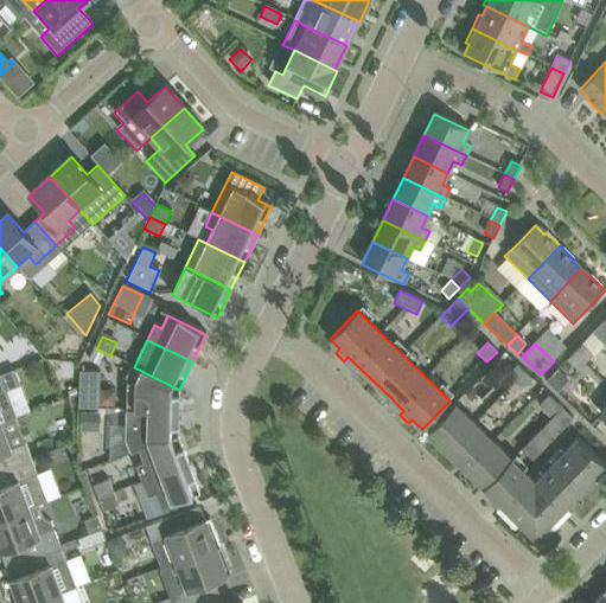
[(574,352),(585,363),(592,355),(581,346),(574,352)]
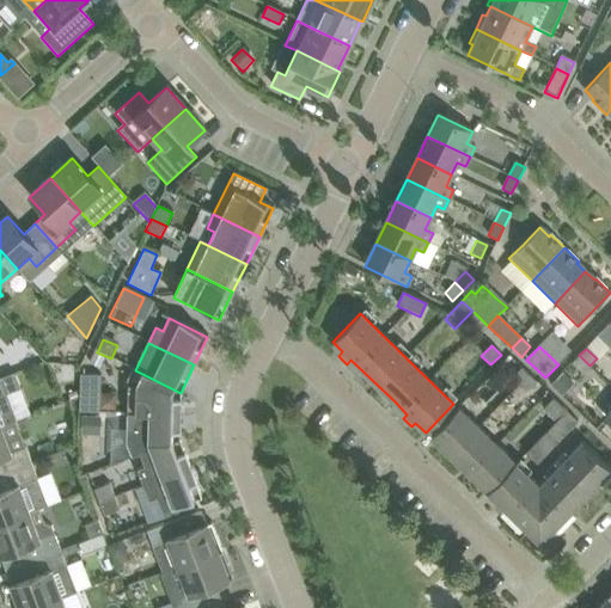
[(95,352),(89,364),(99,370),(105,357),(95,352)]
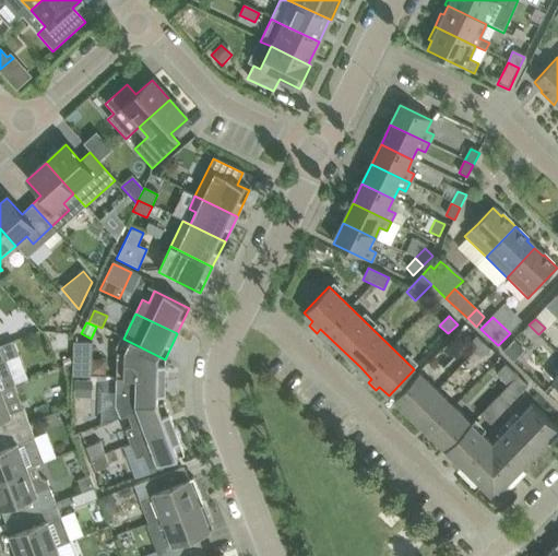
[(532,342),(538,334),(529,324),(522,332),(532,342)]
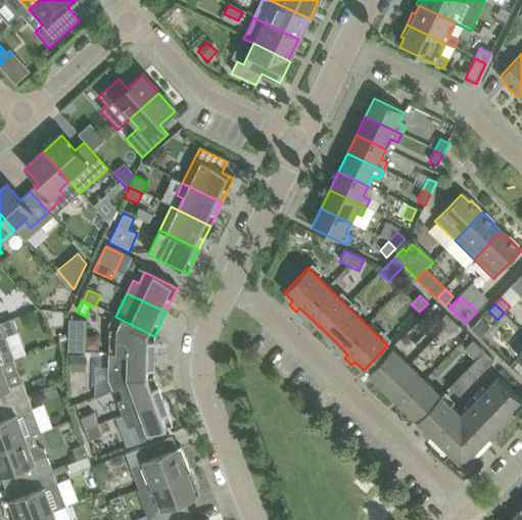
[(458,327),(445,315),(436,324),(448,336),(458,327)]
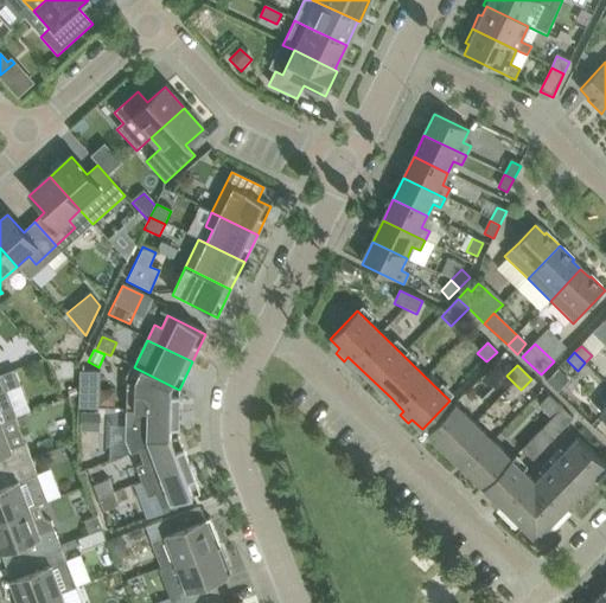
[(127,383),(126,411),(178,412),(179,390),(141,371),(134,383),(127,383)]
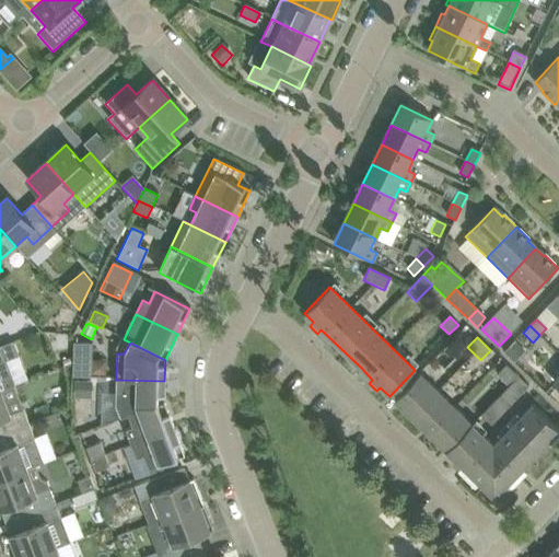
[(525,352),(515,343),(503,354),(514,363),(525,352)]
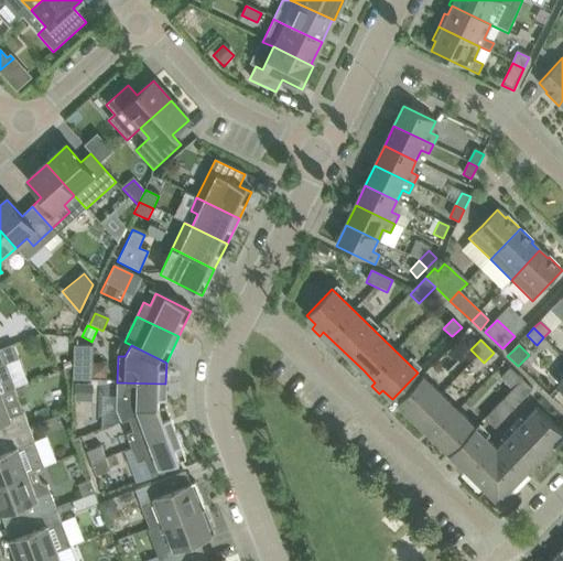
[(74,346),(73,381),(90,380),(91,347),(74,346)]
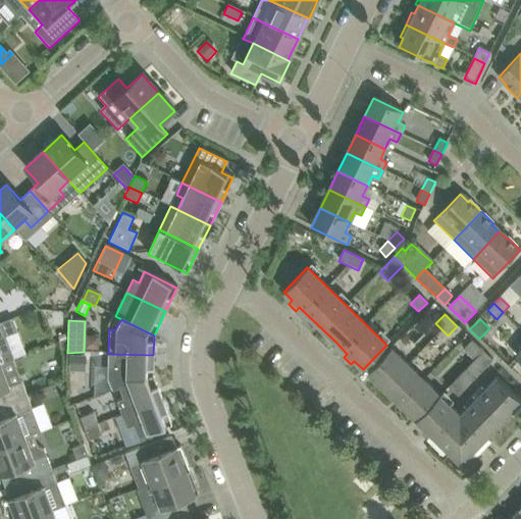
[(0,365),(12,360),(14,360),(5,338),(4,338),(0,327),(0,365)]
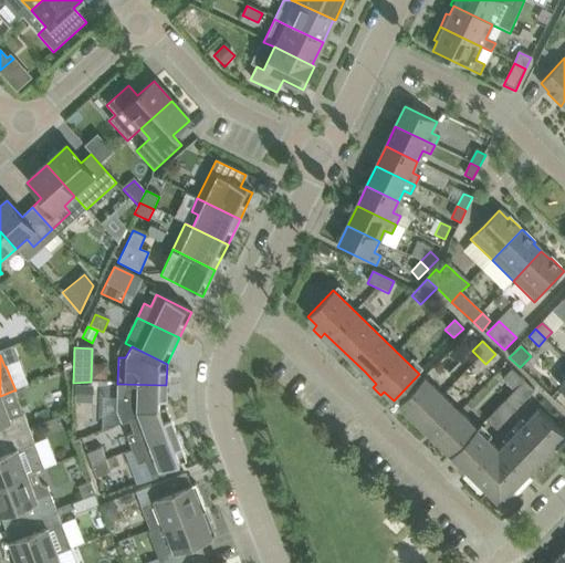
[(512,369),(502,379),(514,392),(485,420),(495,430),(534,391),(512,369)]
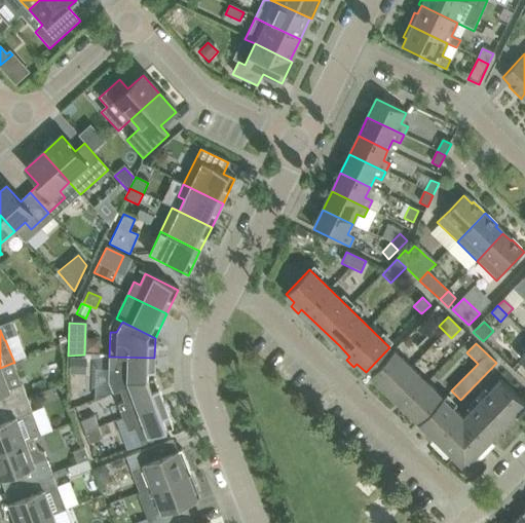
[(394,351),(370,376),(386,393),(411,368),(394,351)]
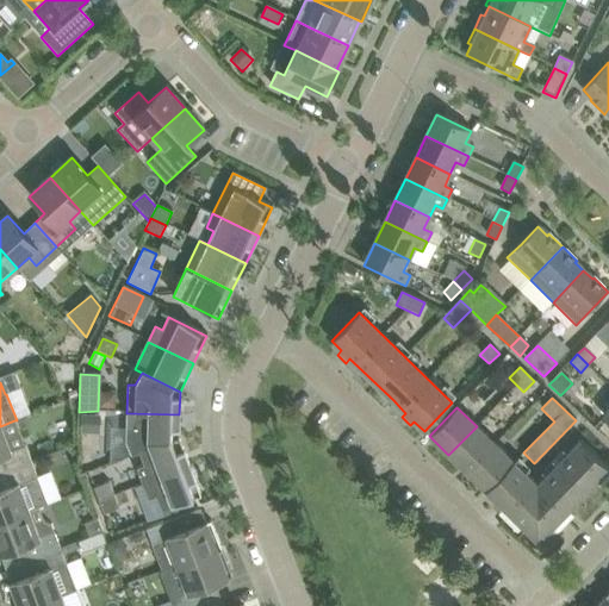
[(131,456),(138,454),(179,438),(179,414),(126,413),(125,442),(131,456)]
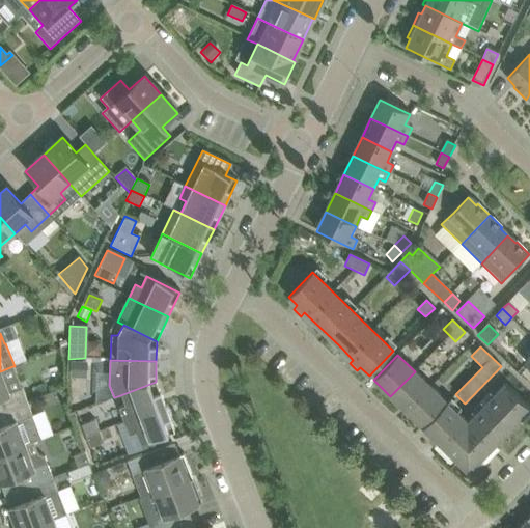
[(87,379),(87,363),(71,362),(70,379),(87,379)]
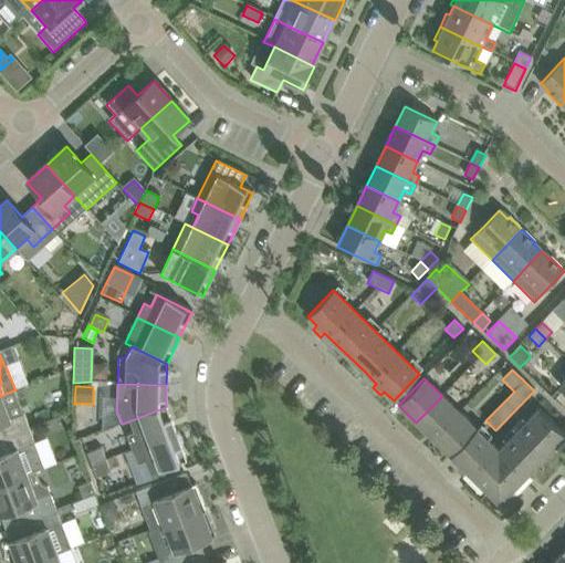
[(0,396),(0,441),(29,430),(23,415),(10,420),(0,396)]
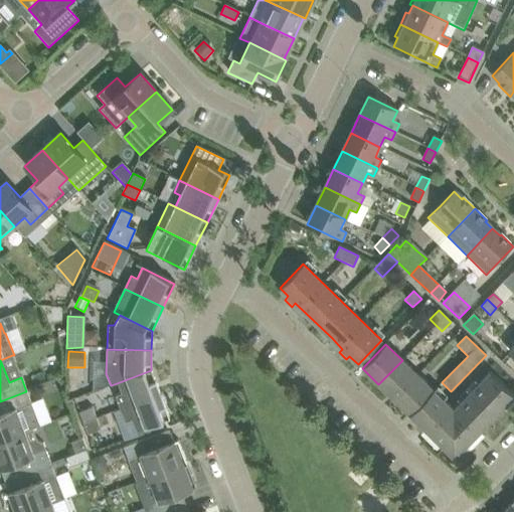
[(402,360),(378,384),(394,399),(417,375),(402,360)]
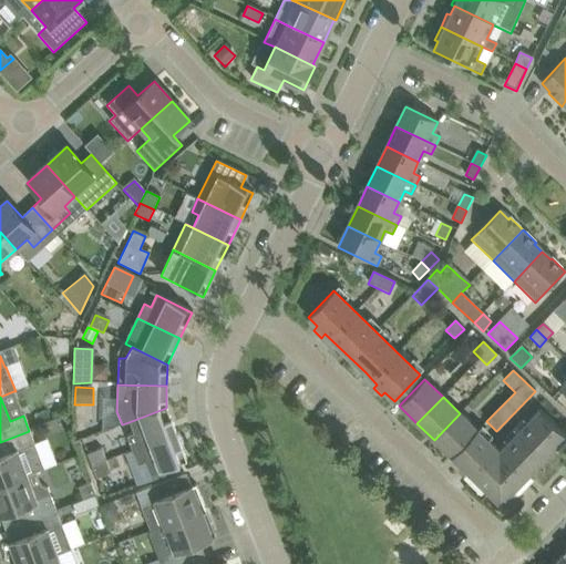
[(126,437),(132,451),(176,434),(166,408),(129,422),(134,434),(126,437)]
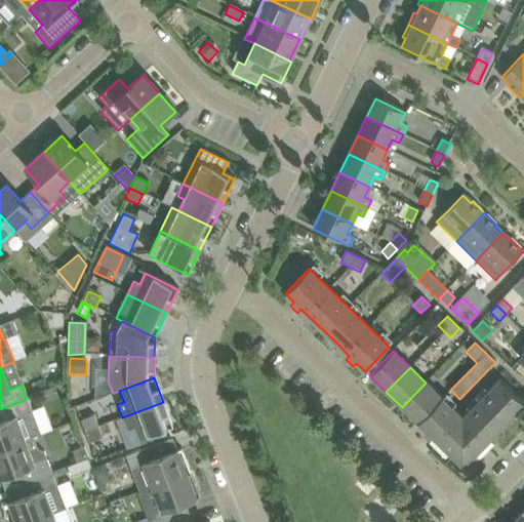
[(523,403),(499,379),(462,418),(439,443),(462,467),(472,456),(476,460),(483,453),(479,449),(512,415),(516,419),(523,412),(519,408),(523,404),(523,405),(523,404),(523,403)]
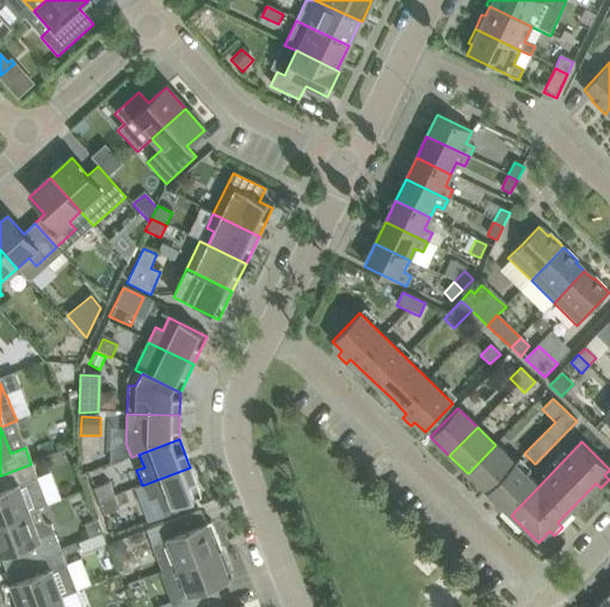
[(495,445),(468,474),(487,493),(515,464),(495,445)]
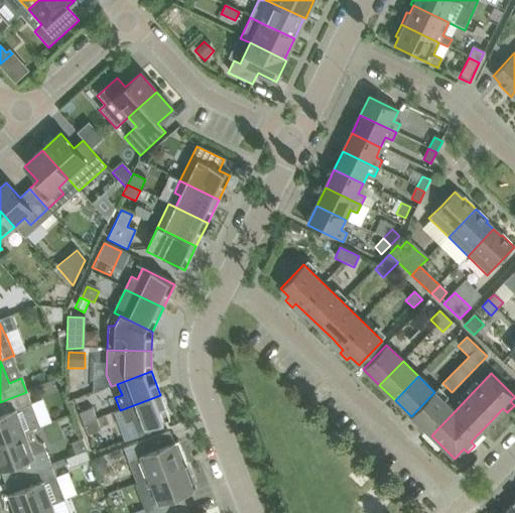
[(0,442),(32,430),(40,427),(26,392),(0,402),(0,404),(4,414),(0,416),(0,442)]
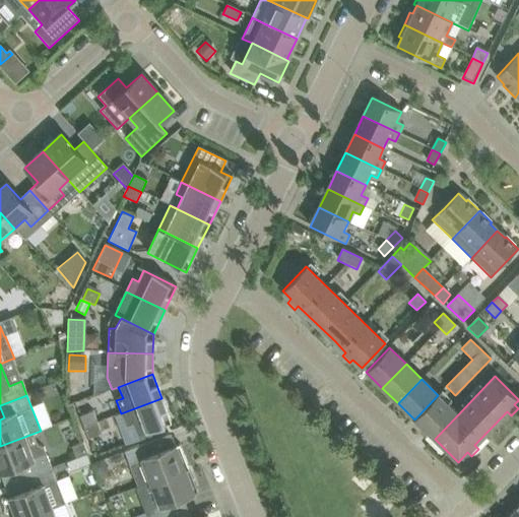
[(419,432),(427,438),(431,435),(435,439),(458,414),(438,395),(414,419),(424,428),(419,432)]
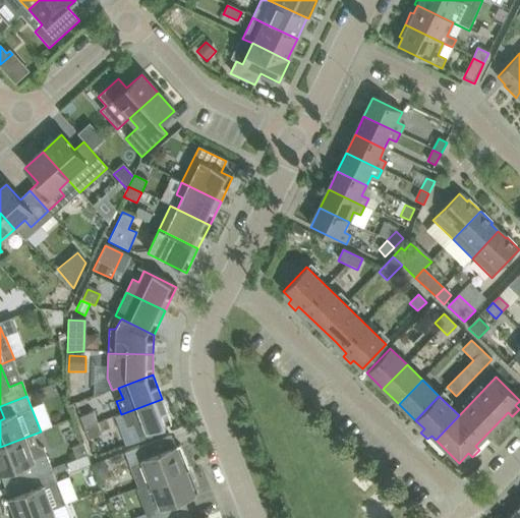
[(171,424),(162,399),(121,414),(126,427),(133,424),(138,437),(171,424)]
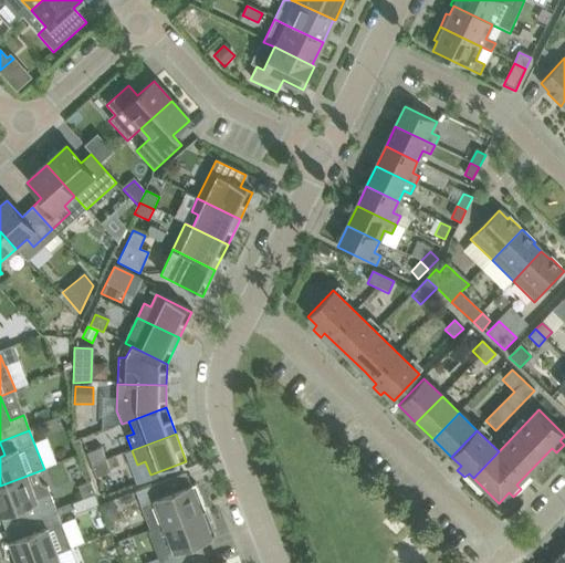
[(86,455),(91,466),(105,460),(101,449),(86,455)]
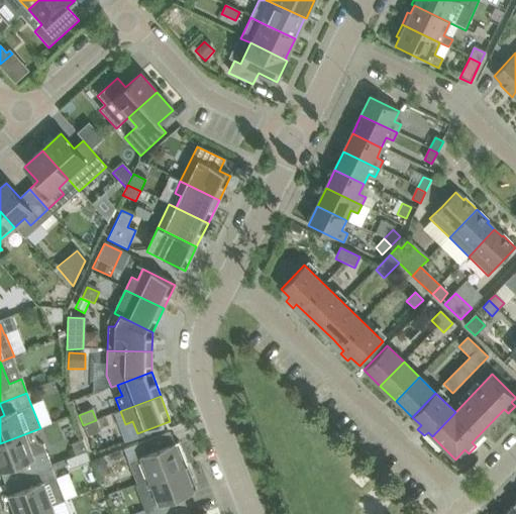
[(96,420),(83,425),(88,437),(101,432),(96,420)]
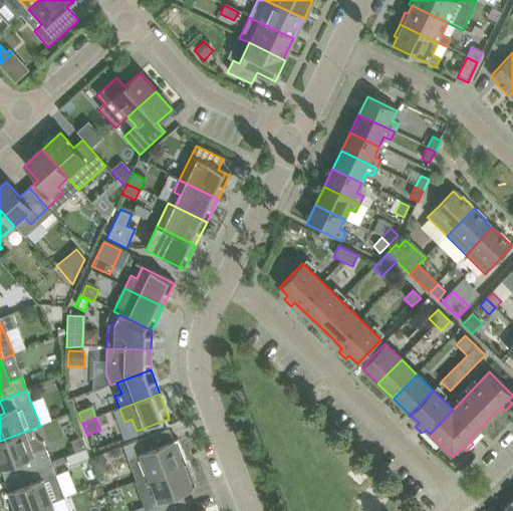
[(0,468),(18,461),(23,473),(50,463),(43,444),(37,441),(32,429),(0,441),(0,468)]
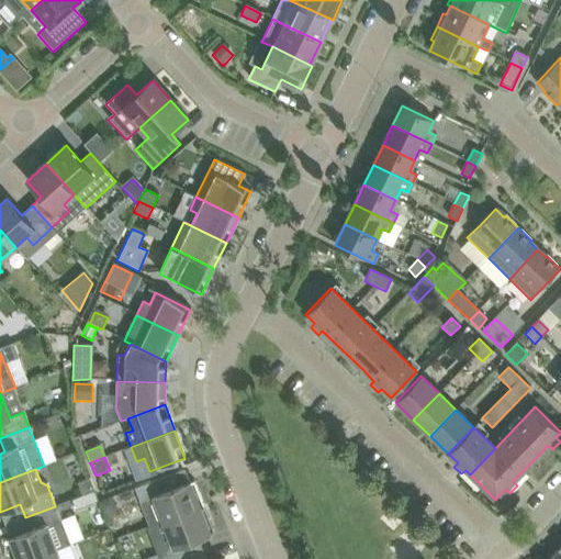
[(169,491),(164,478),(134,489),(149,527),(163,523),(203,507),(194,481),(169,491)]
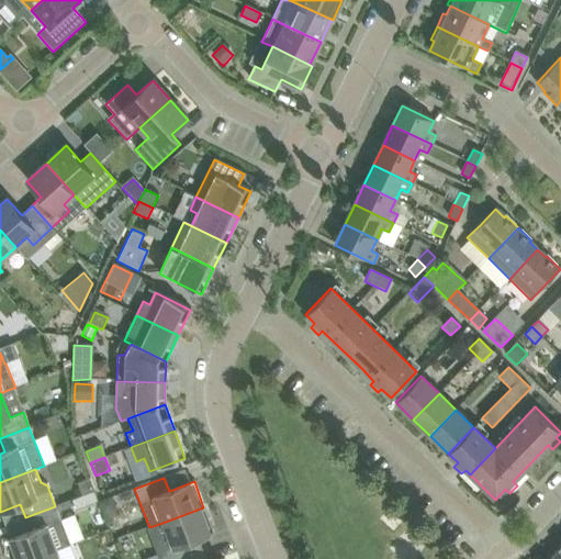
[(90,480),(78,484),(82,495),(94,491),(90,480)]
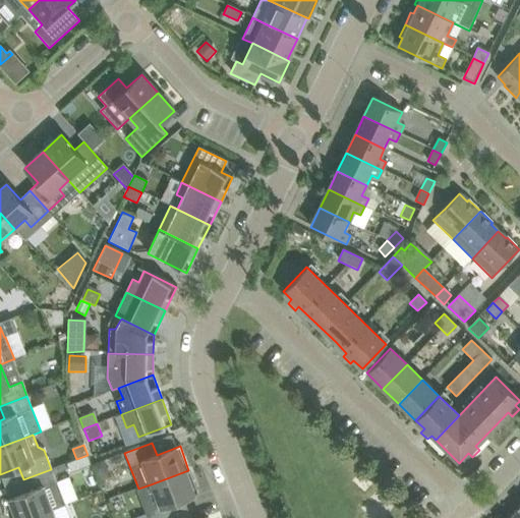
[(103,461),(92,465),(96,478),(108,474),(103,461)]
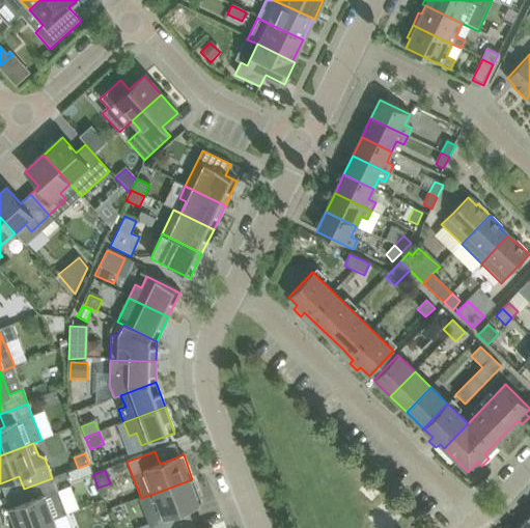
[(8,509),(16,527),(32,527),(66,515),(52,478),(24,489),(29,502),(8,509)]
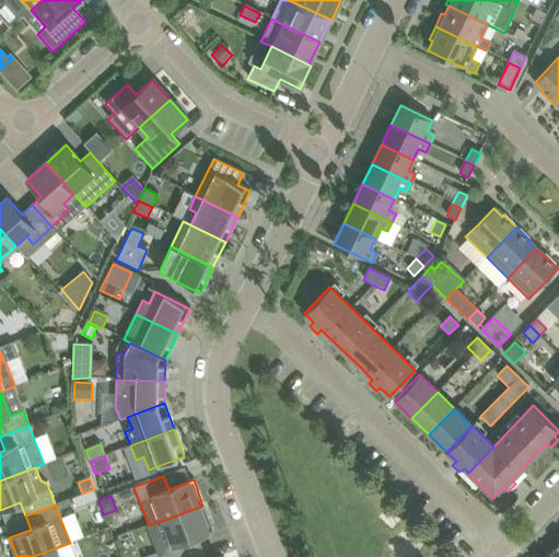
[(171,545),(158,550),(160,556),(183,556),(193,553),(188,541),(212,531),(202,506),(162,521),(171,545)]
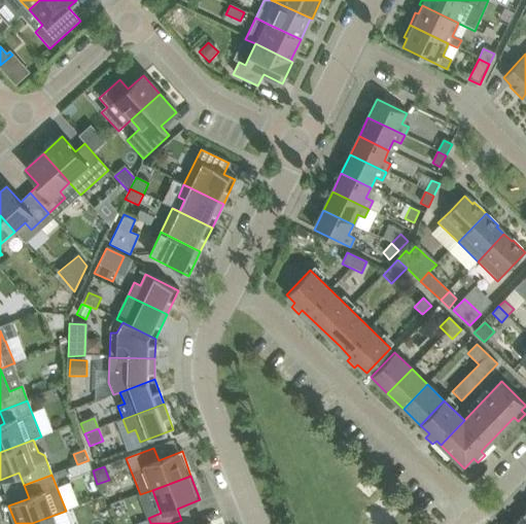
[(70,523),(66,511),(32,523),(70,523)]
